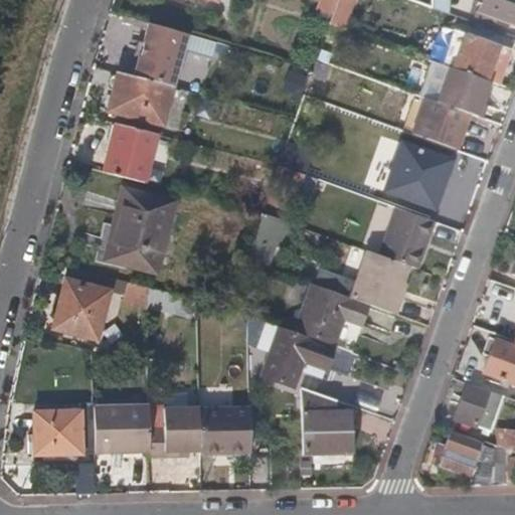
[(337,0),(319,0),(316,8),(332,14),(337,0)]
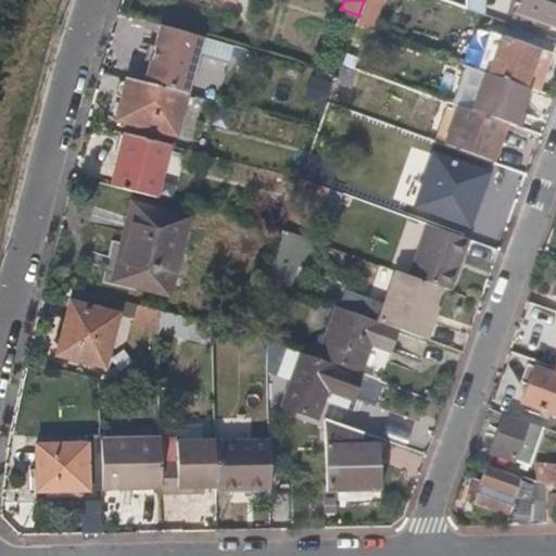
[(380,0),(364,0),(358,15),(355,25),(370,30),(380,0)]
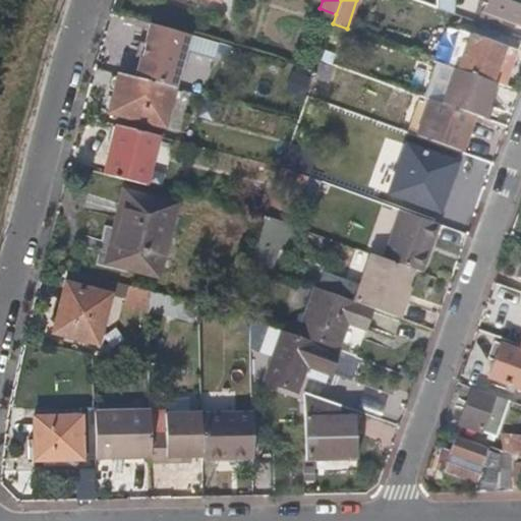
[(437,0),(438,3),(438,7),(450,12),(450,0),(437,0)]
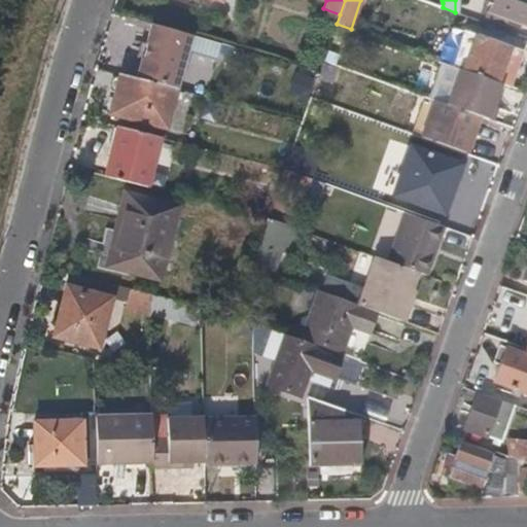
[(526,0),(492,0),(487,18),(518,28),(519,23),(526,25),(526,0)]
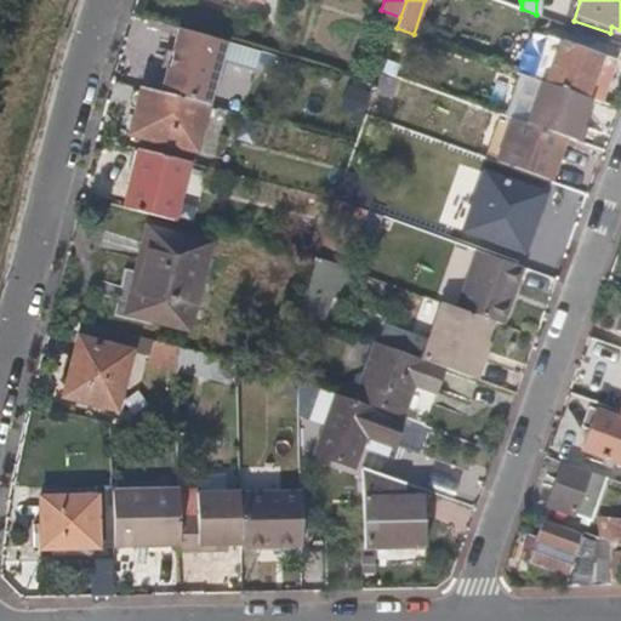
[(227,40),(178,26),(159,91),(209,102),(227,40)]
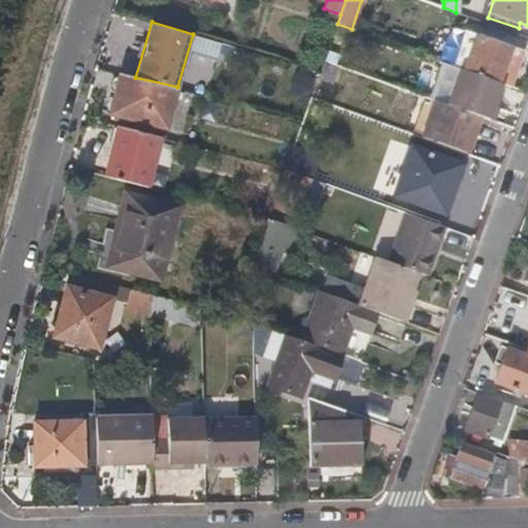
[(513,46),(475,34),(463,70),(500,83),(513,46)]
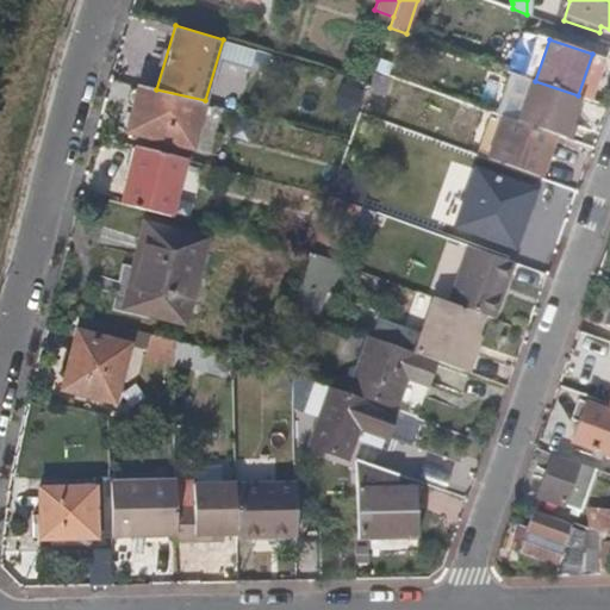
[(374,72),(371,82),(368,88),(385,97),(392,78),(374,72)]
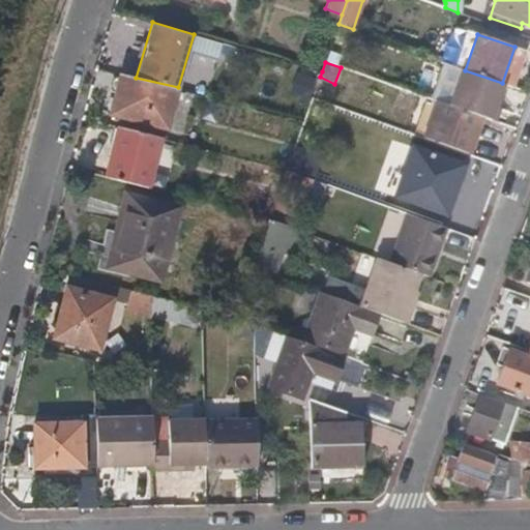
[(465,70),(462,68),(448,105),(478,115),(483,117),(493,120),(505,84),(502,83),(465,70)]
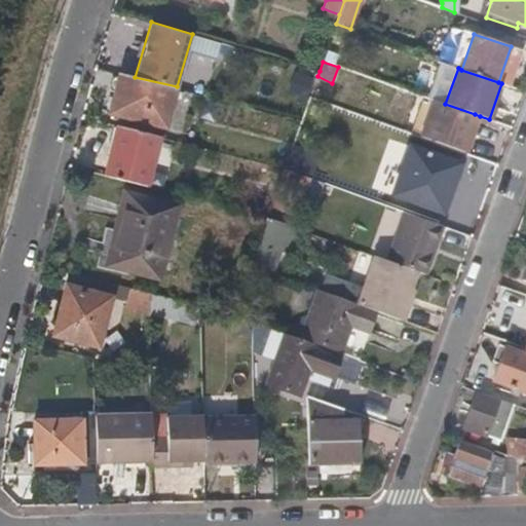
[(135,77),(117,73),(107,115),(166,129),(177,86),(135,77)]
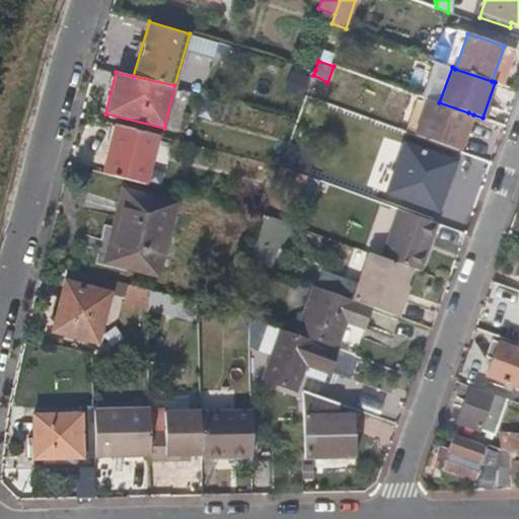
[(427,100),(418,97),(405,129),(416,132),(415,134),(460,151),(465,135),(460,134),(468,113),(439,102),(428,97),(427,100)]
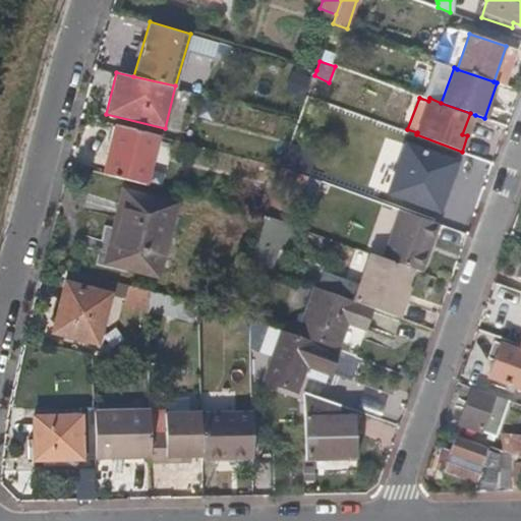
[(475,115),(470,113),(462,134),(467,135),(475,115)]
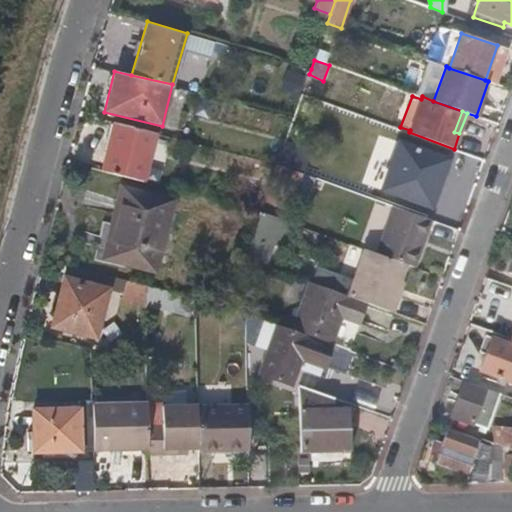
[(108,139),(115,141),(107,171),(144,180),(155,132),(113,121),(108,139)]
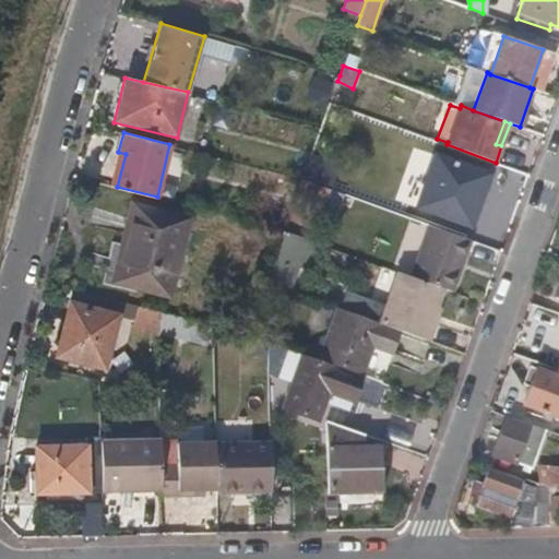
[(126,154),(118,152),(109,185),(117,187),(126,154)]
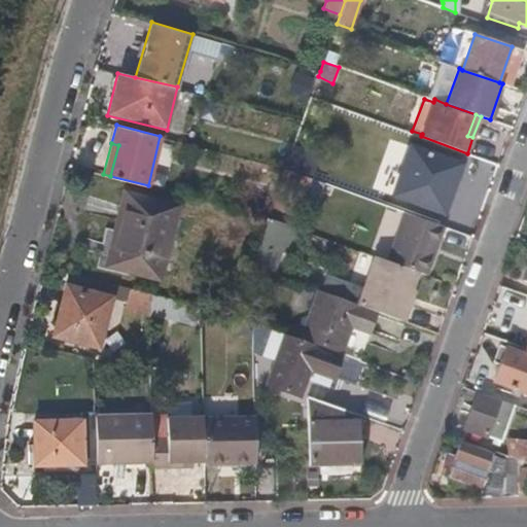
[(462,164),(411,144),(393,195),(445,213),(462,164)]
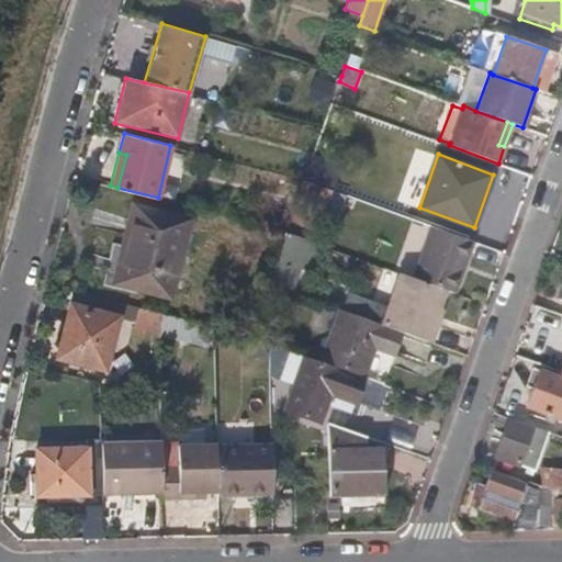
[(334,190),(305,180),(295,205),(324,215),(325,213),(334,190)]
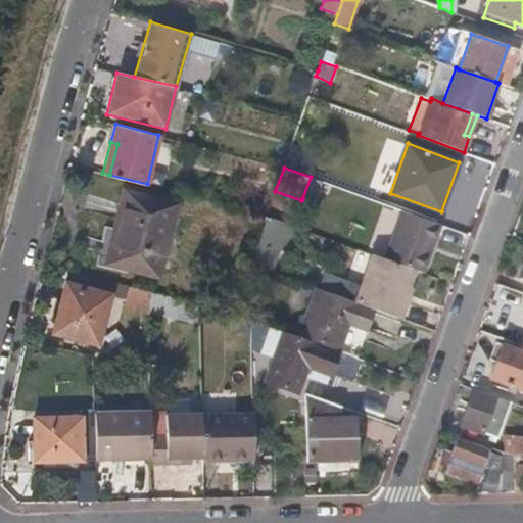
[(323,181),(311,177),(302,198),(316,203),(323,181)]
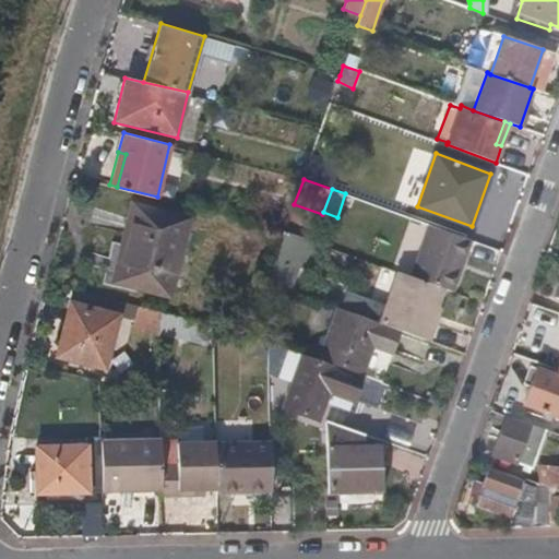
[(189,218),(131,203),(113,280),(169,295),(189,218)]
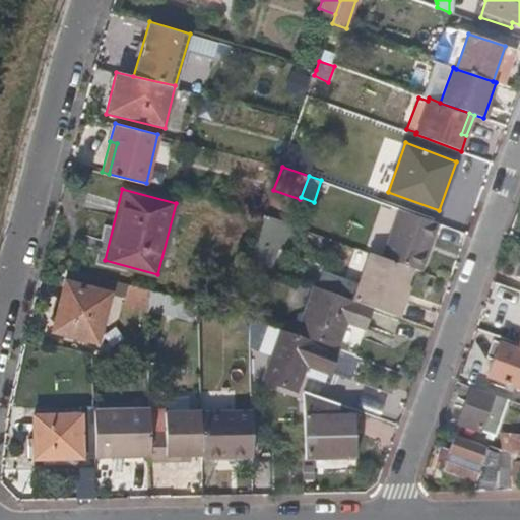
[(439,223),(399,209),(382,257),(413,268),(421,270),(439,223)]
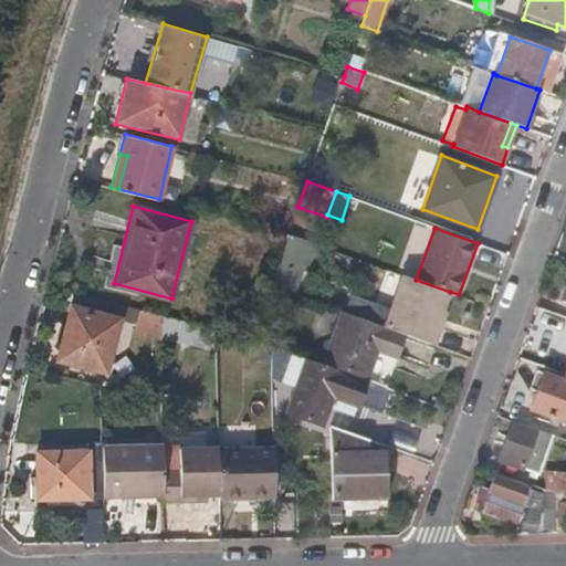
[(310,241),(287,233),(270,284),(296,294),(305,270),(300,268),(310,241)]
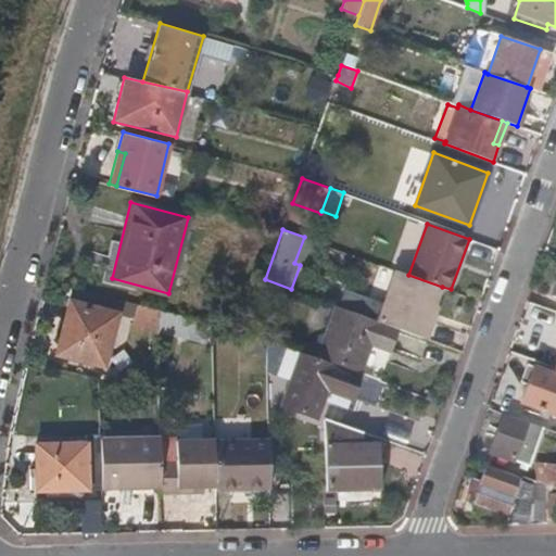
[(408,275),(396,269),(384,303),(378,320),(427,339),(434,318),(430,317),(436,304),(442,287),(408,275)]
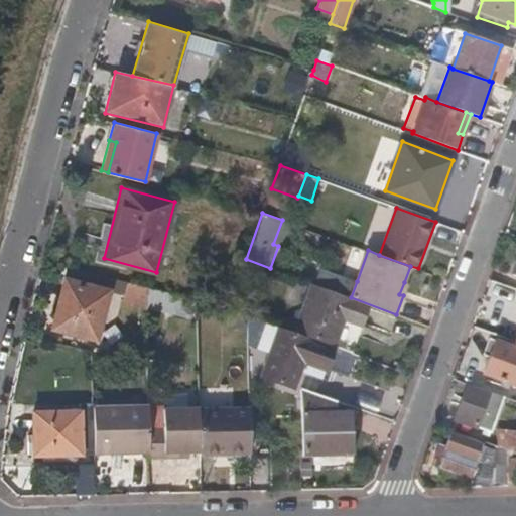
[(357,281),(323,270),(318,285),(351,297),(357,281)]
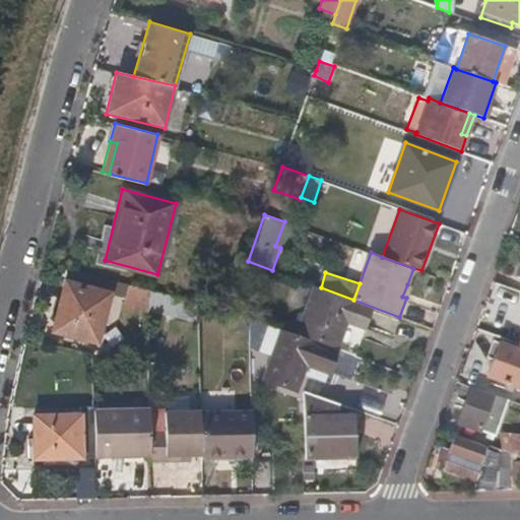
[(110,291),(64,279),(51,330),(98,342),(110,291)]
